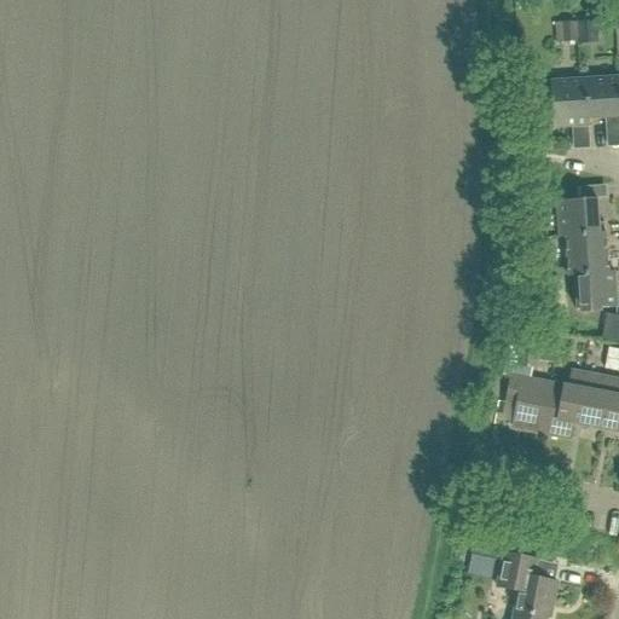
[(596,22),(576,24),(577,45),(597,44),(596,22)]
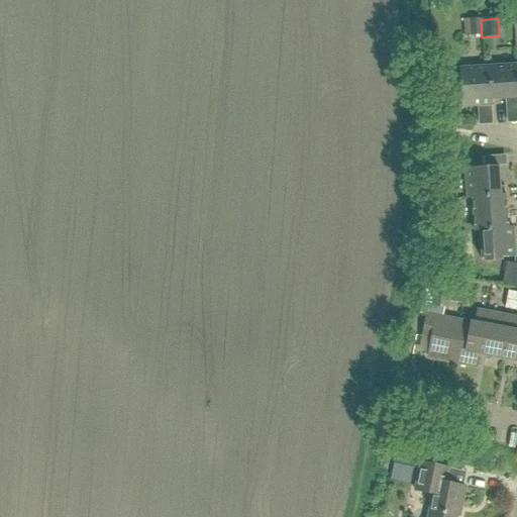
[(480,19),(463,20),(464,36),(481,35),(480,19)]
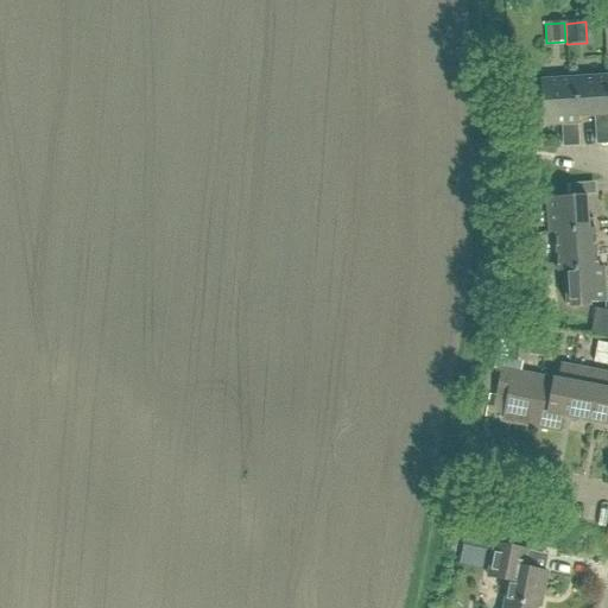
[(607,77),(607,76),(574,78),(577,125),(578,125),(577,118),(600,116),(601,124),(607,122),(607,77)]
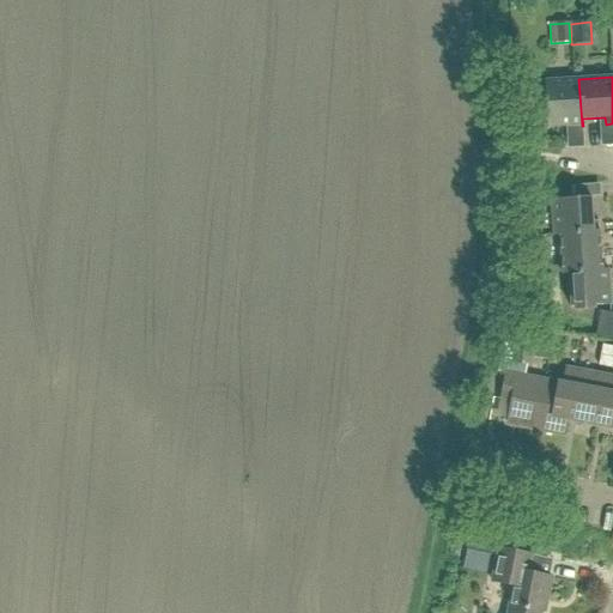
[(547,128),(583,126),(582,126),(578,79),(544,82),(547,128)]
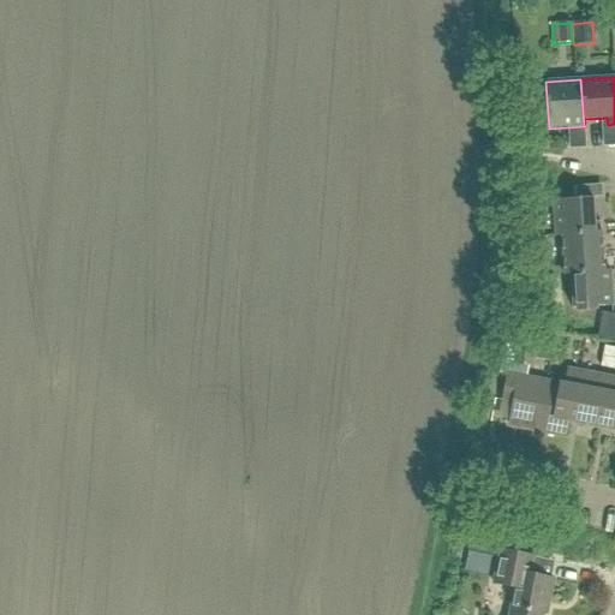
[(555,236),(601,232),(601,222),(593,222),(592,198),(553,201),(555,236)]
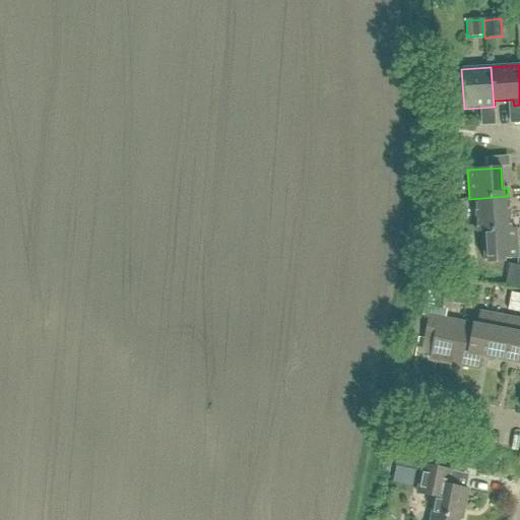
[(508,196),(469,199),(469,200),(474,200),(476,232),(516,229),(510,229),(508,196)]
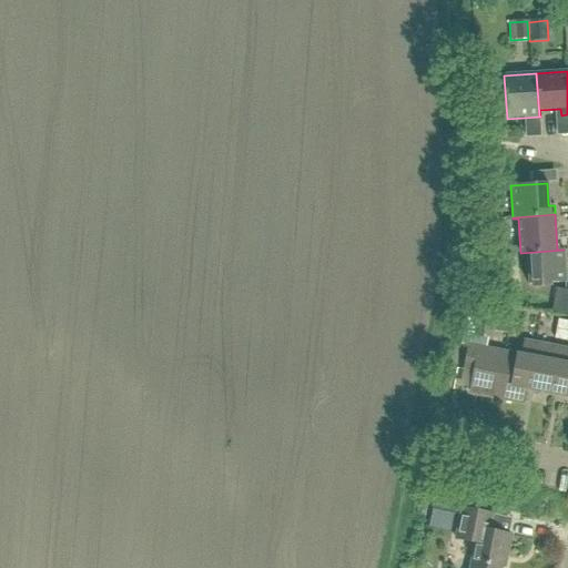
[(564,250),(520,253),(520,254),(526,254),(528,285),(566,283),(564,250)]
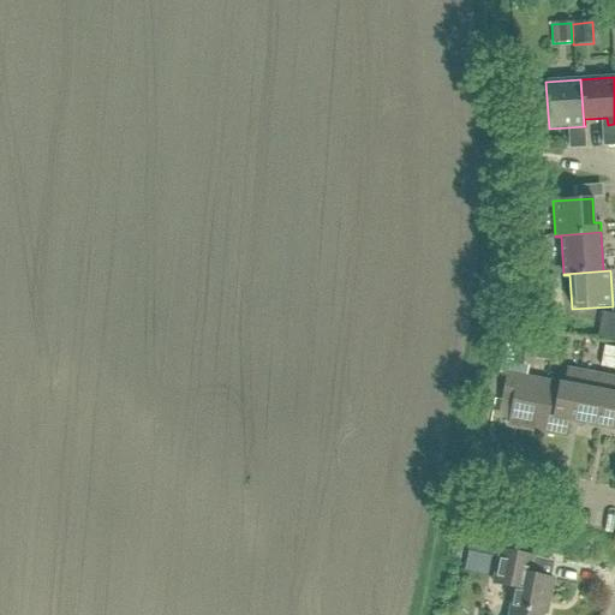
[(614,315),(602,312),(597,340),(614,344),(614,315)]
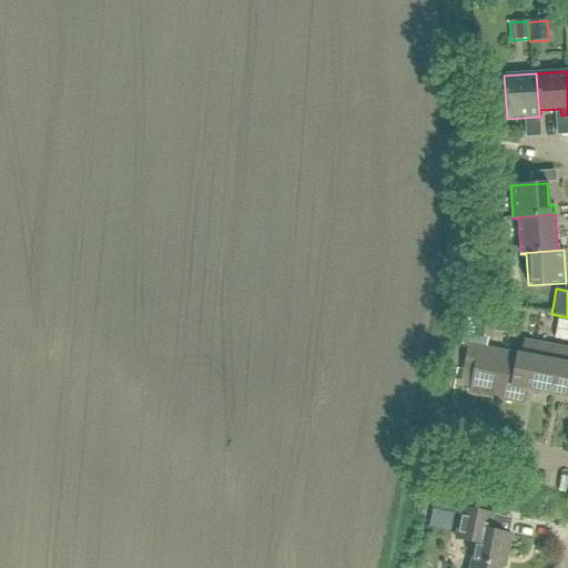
[(483,330),(507,334),(511,313),(487,308),(483,330)]
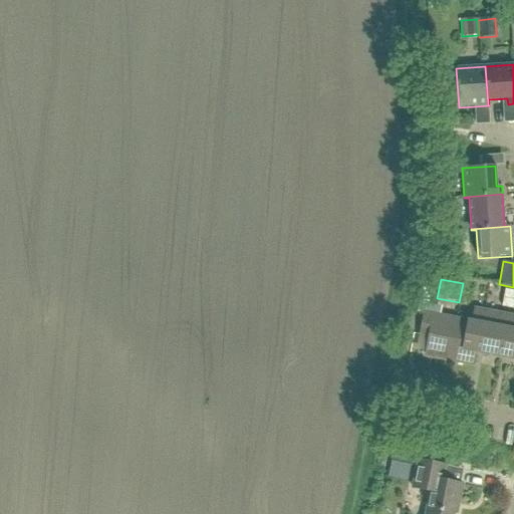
[(513,291),(505,289),(503,298),(513,299),(513,291)]
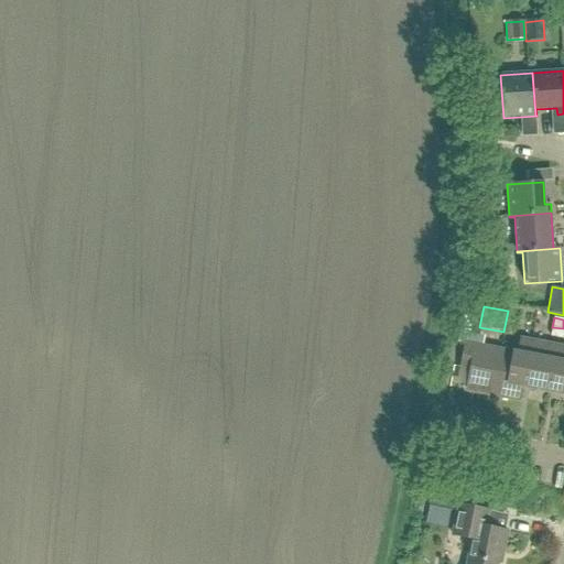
[(457,343),(465,344),(467,333),(469,333),(472,323),(462,321),(457,343)]
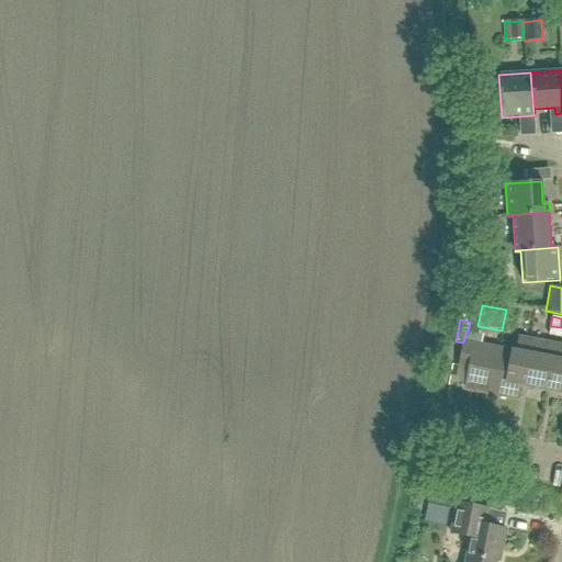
[(561,327),(550,326),(549,335),(561,337),(561,327)]
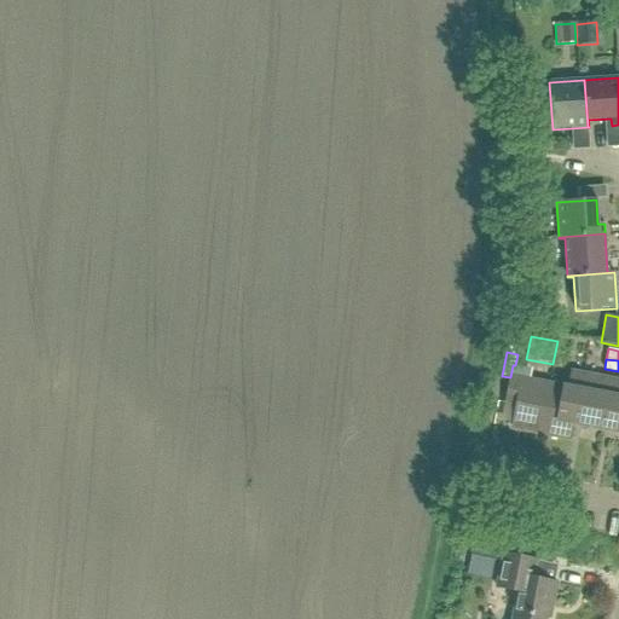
[(573,423),(582,375),(571,374),(568,389),(550,386),(541,433),(570,439),(573,423)]
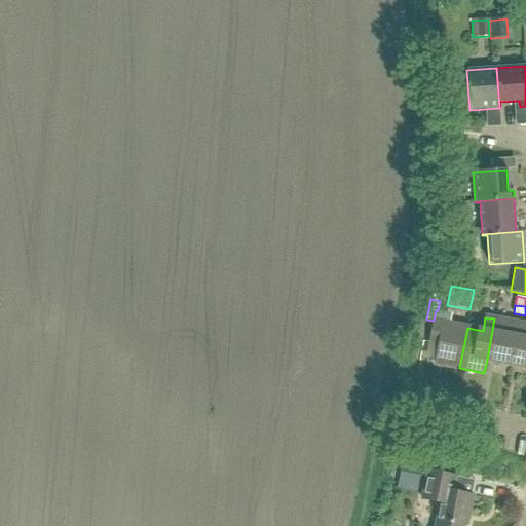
[(511,364),(519,324),(494,318),(487,360),(511,364)]
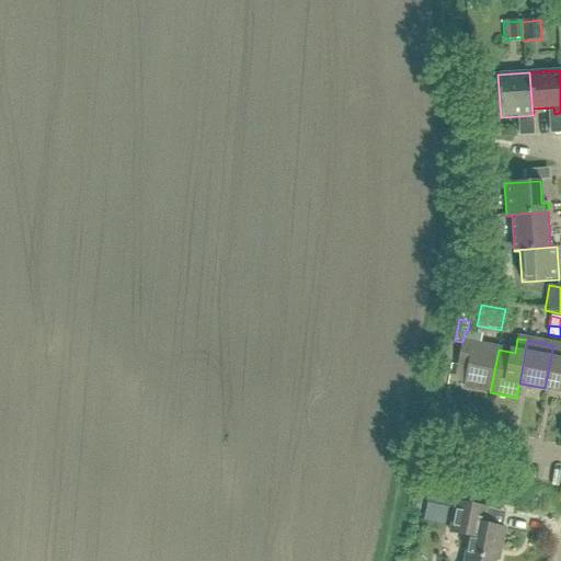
[(490,392),(499,350),(462,342),(458,365),(468,367),(464,388),(490,392)]
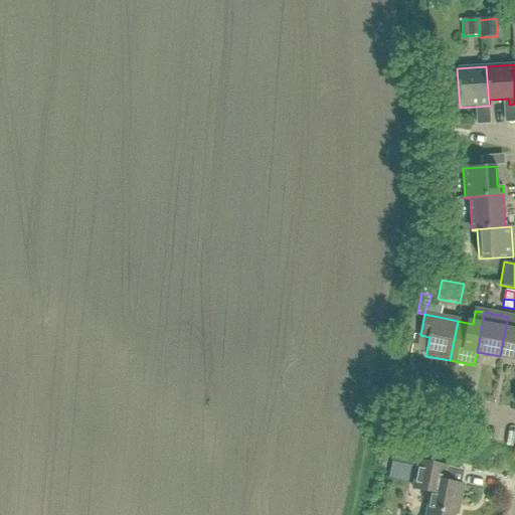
[(514,359),(514,318),(508,317),(500,356),(514,359)]
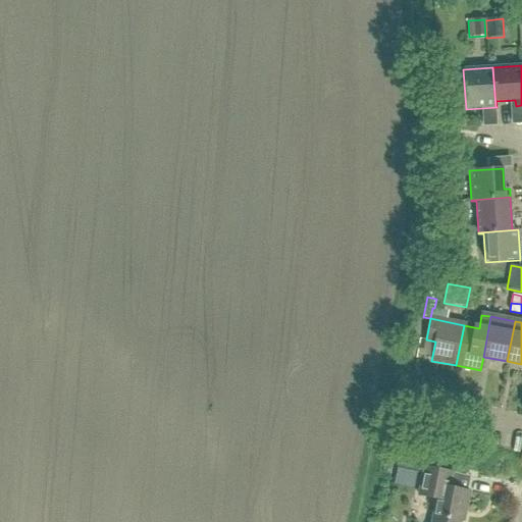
[(424,468),(421,482),(419,494),(436,498),(430,521),(459,521),(461,512),(464,513),(468,491),(453,488),(456,474),(424,468)]
